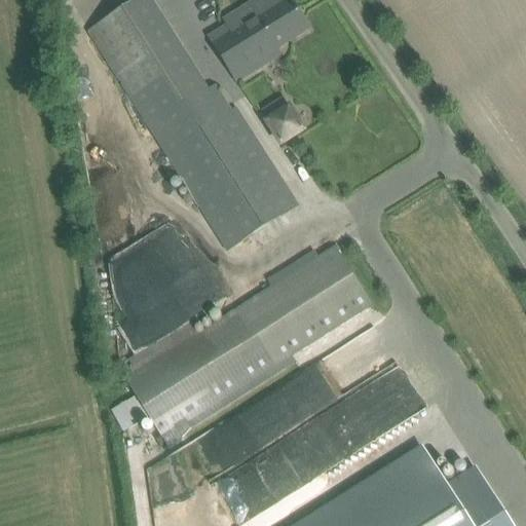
[(148,0),(140,0),(87,34),(170,163),(171,162),(227,251),(298,205),(235,108),(231,111),(221,94),(212,100),(207,91),(148,0)]
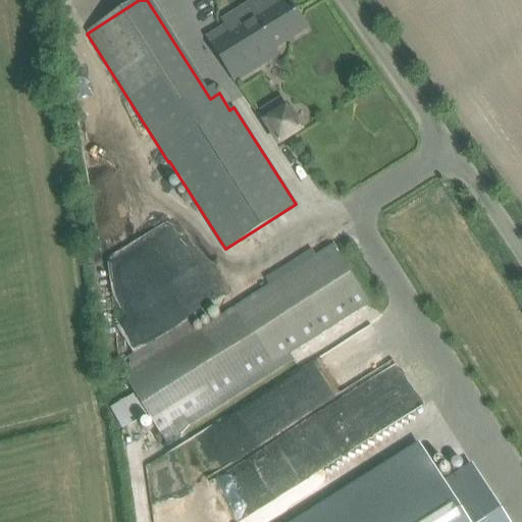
[(241,17),(208,38),(236,83),(279,55),(274,48),(289,40),(306,30),(288,0),(255,0),(237,11),(241,17)]
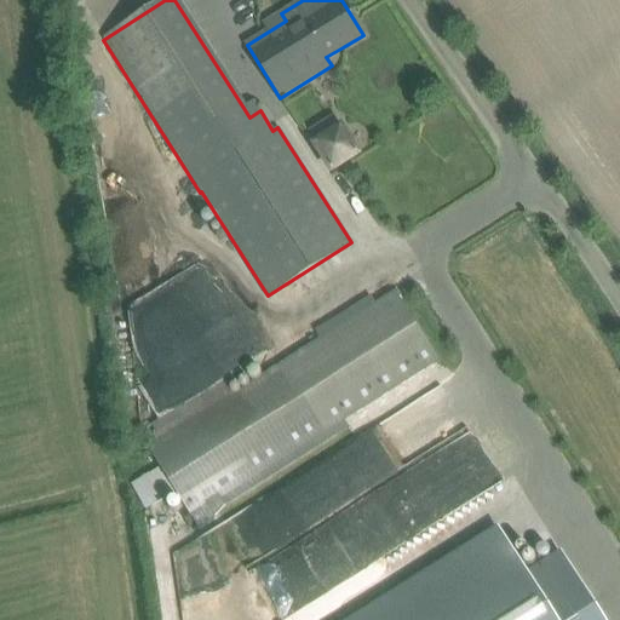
[(334,118),(309,133),(317,148),(332,170),(357,154),(343,132),(334,118)]
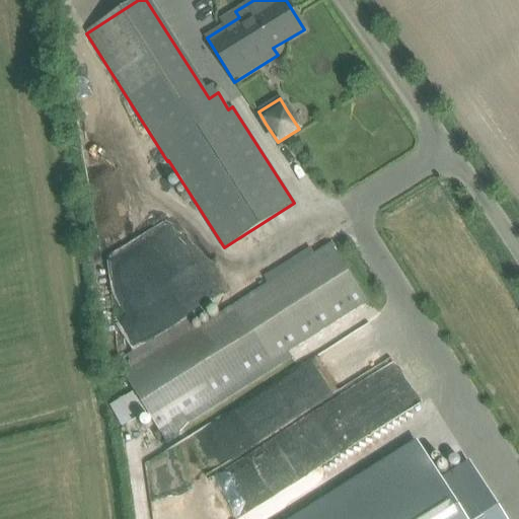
[(98,258),(125,304),(201,261),(175,216),(98,258)]
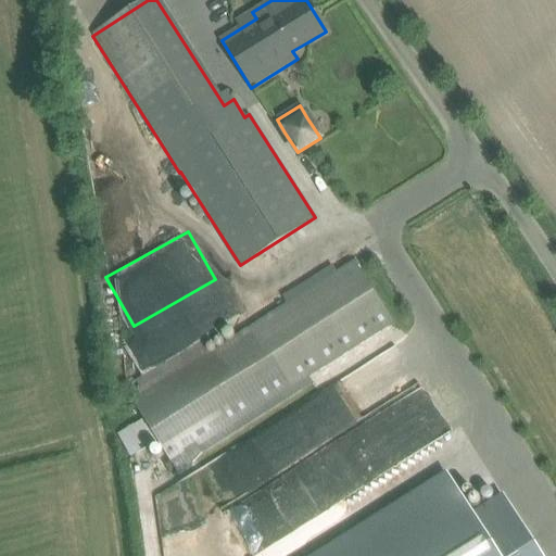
[(136,402),(135,402),(172,462),(179,472),(193,464),(202,453),(312,383),(307,376),(392,321),(355,262),(211,354),(136,402)]
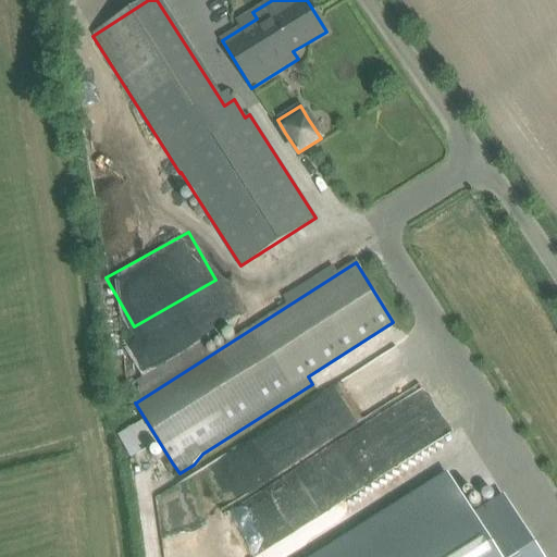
[(211,516),(238,556),(255,556),(454,425),(400,344),(249,444),(271,477),(211,516)]
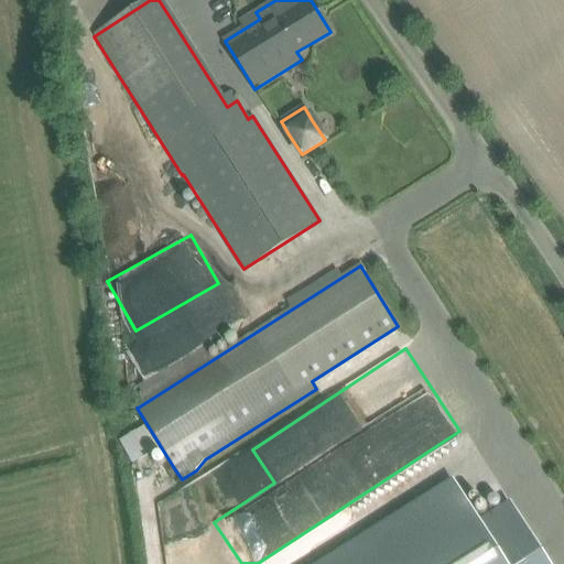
[(463,498),(357,563),(549,563),(509,502),(477,520),(463,498)]
